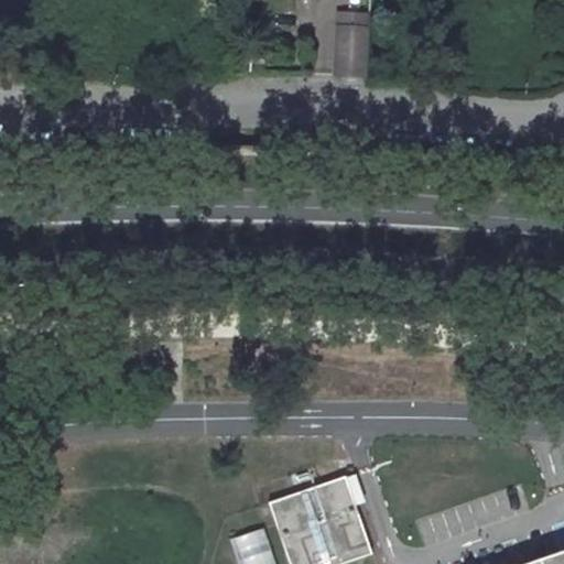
[(339,14),(338,29),(361,30),(361,15),(339,14)]
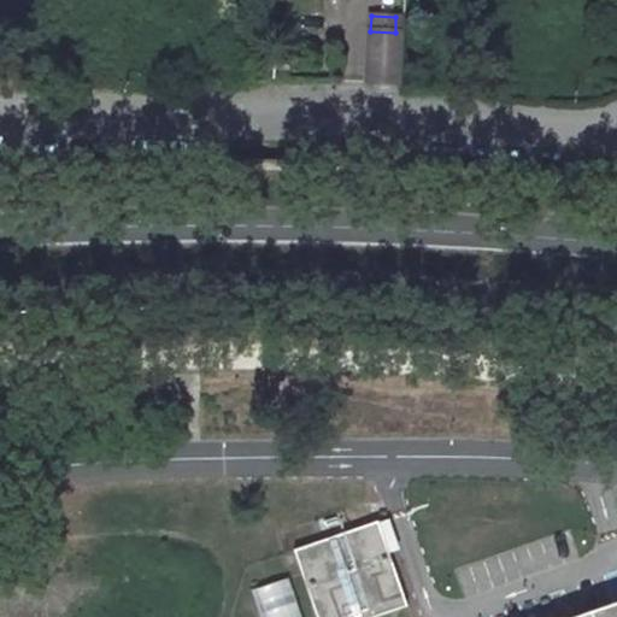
[(395,17),(395,33),(370,31),(368,82),(400,83),(404,17),(395,17)]
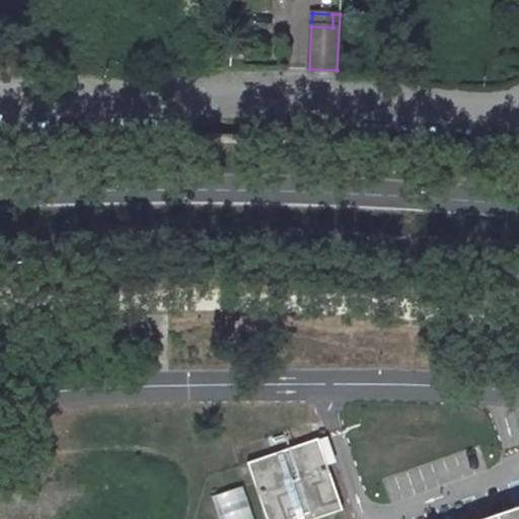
[(327,437),(318,440),(320,446),(322,453),(327,465),(337,462),(327,437)]
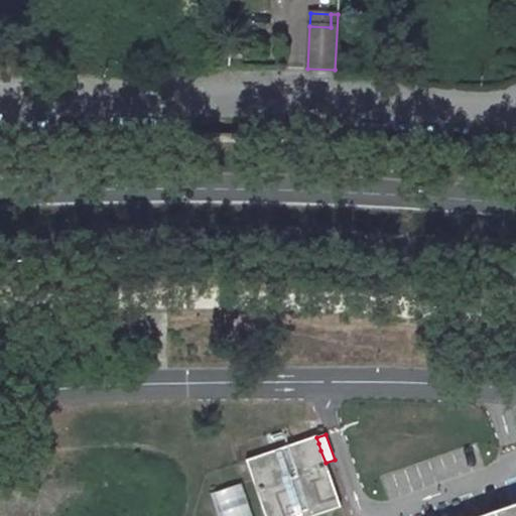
[(264,515),(315,515),(341,507),(336,493),(332,481),(329,472),(326,463),(320,450),(318,443),(316,437),(316,436),(313,436),(297,442),(292,444),(280,448),(263,455),(254,458),(245,461),(250,475),(256,492),(261,505),(264,515)]
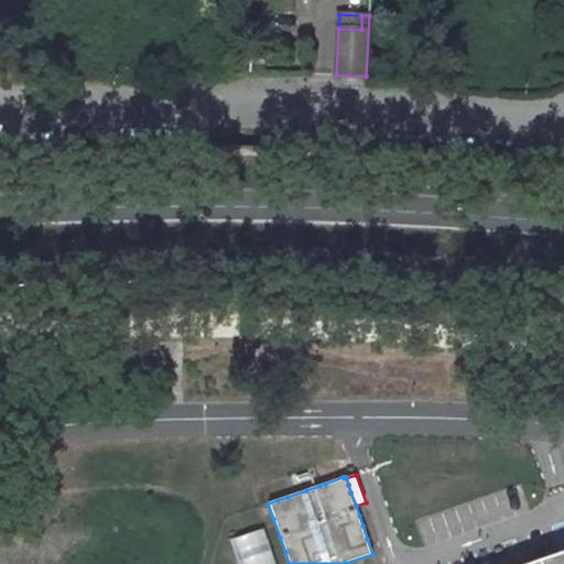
[(275,563),(263,529),(230,541),(237,563),(275,563)]
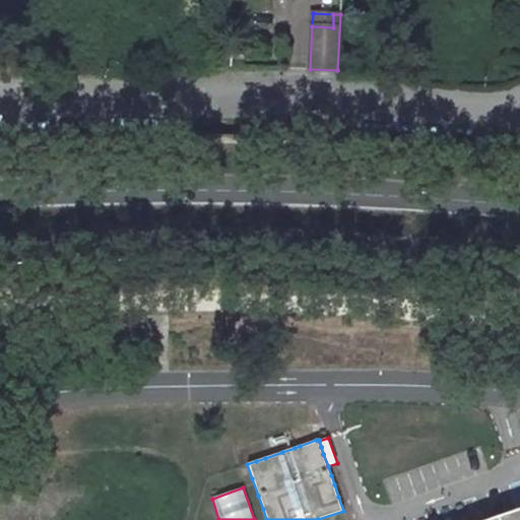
[(519,519),(519,508),(508,513),(499,516),(491,519),(486,519),(519,519)]
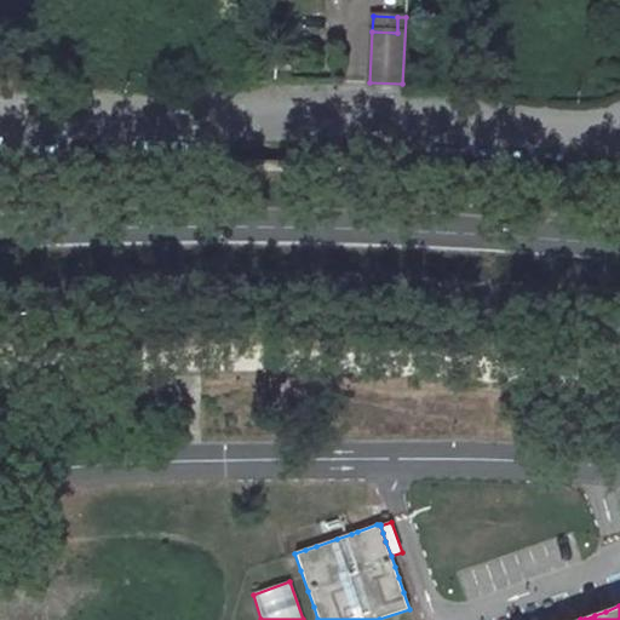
All buildings are outlined.
